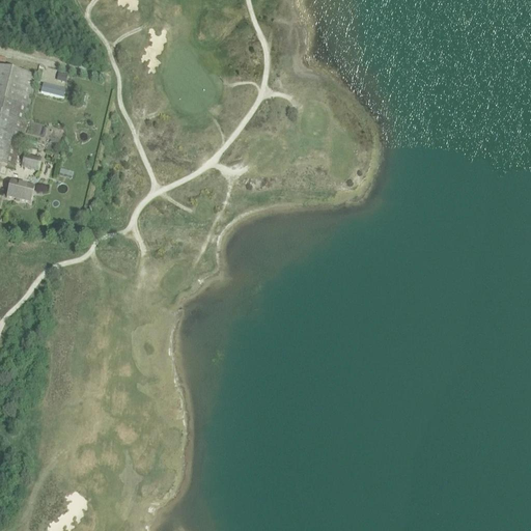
[(0,67),(0,164),(14,168),(36,77),(0,67)]
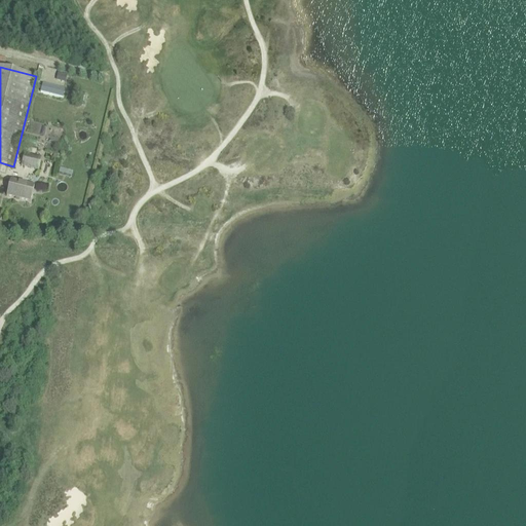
[(65,86),(43,80),(41,88),(63,94),(65,86)]
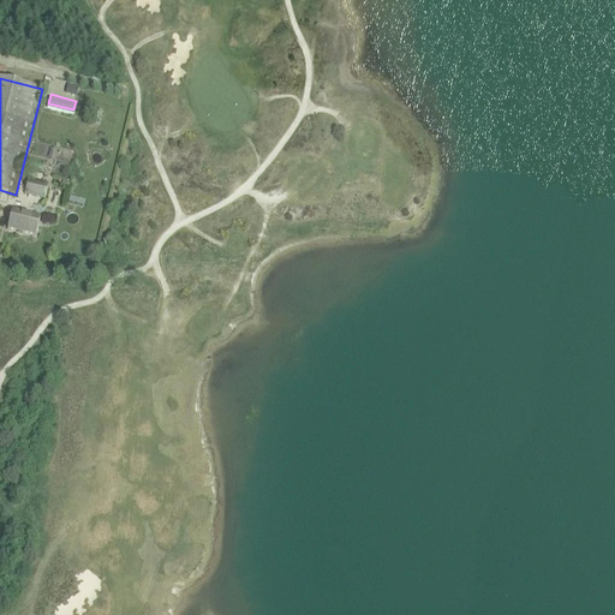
[(89,124),(99,126),(102,111),(93,108),(89,124)]
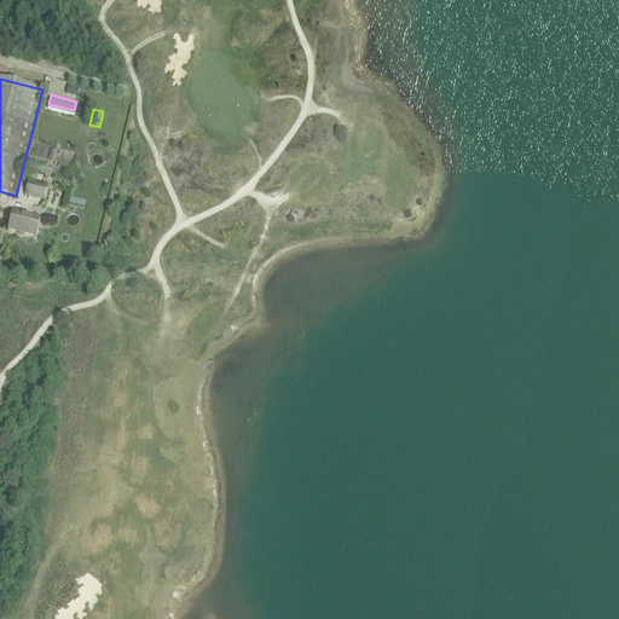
[(24,196),(45,201),(48,185),(28,180),(24,196)]
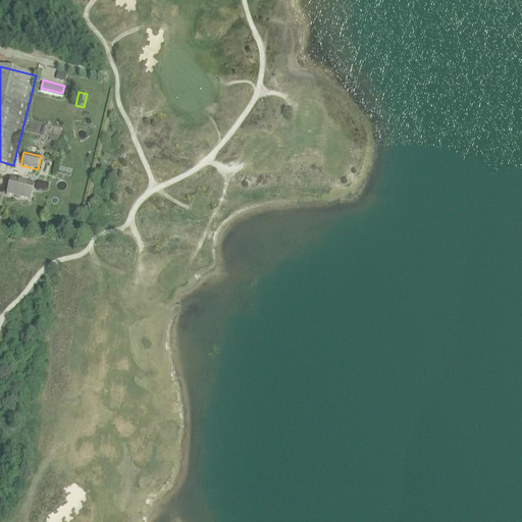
[(59,167),(58,173),(71,175),(72,169),(59,167)]
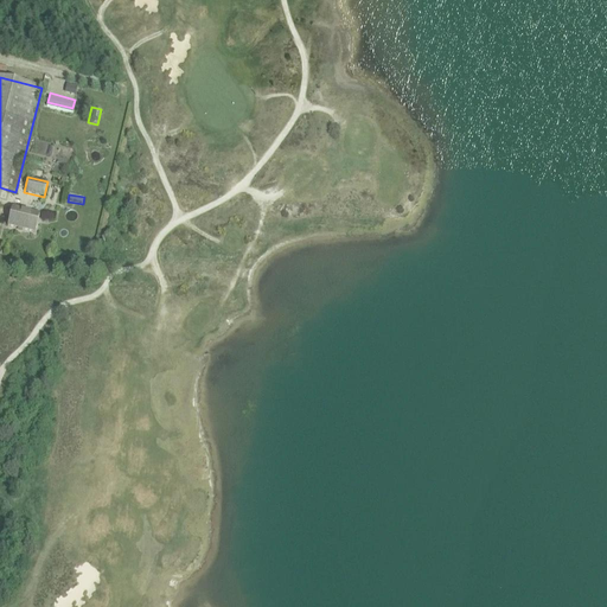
[(12,208),(11,215),(7,227),(36,232),(38,222),(39,215),(12,208)]
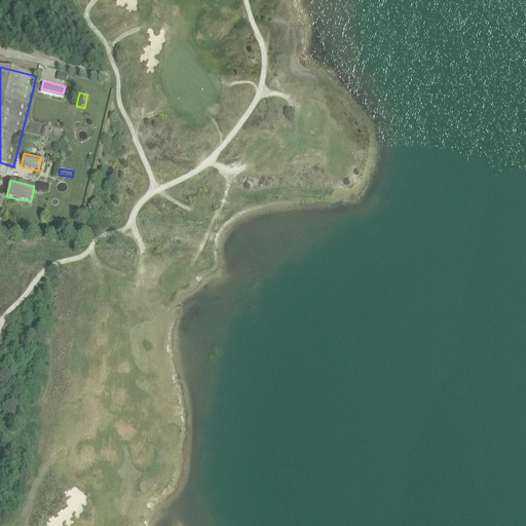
All buildings are outlined.
